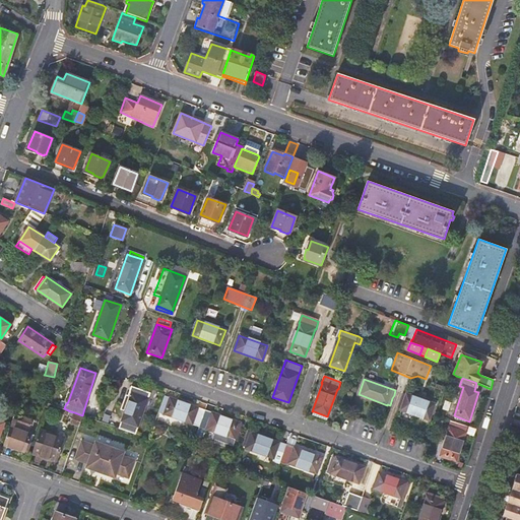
[(119,428),(135,434),(138,426),(137,426),(147,398),(141,396),(143,390),(130,386),(127,396),(125,395),(120,409),(125,411),(122,419),(119,428)]
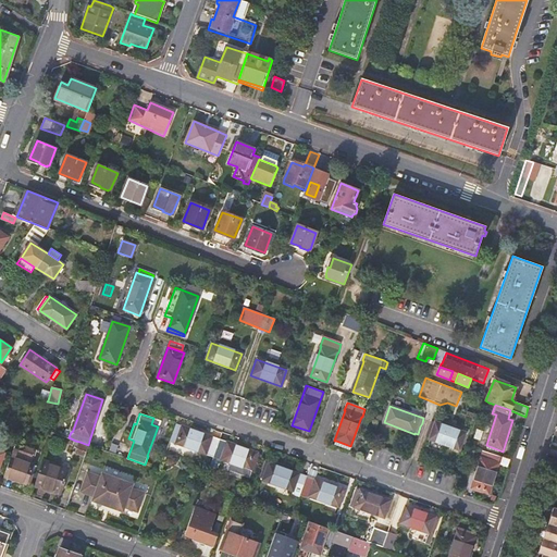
[(160,421),(153,418),(151,424),(158,426),(158,428),(160,421)]
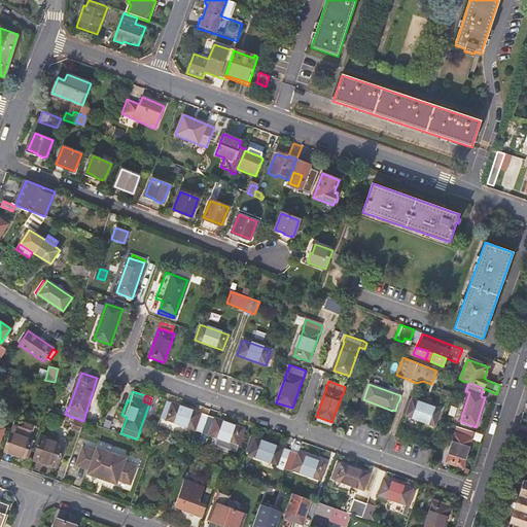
[(403,414),(406,415),(434,425),(441,410),(409,398),(406,406),(407,406),(403,414)]
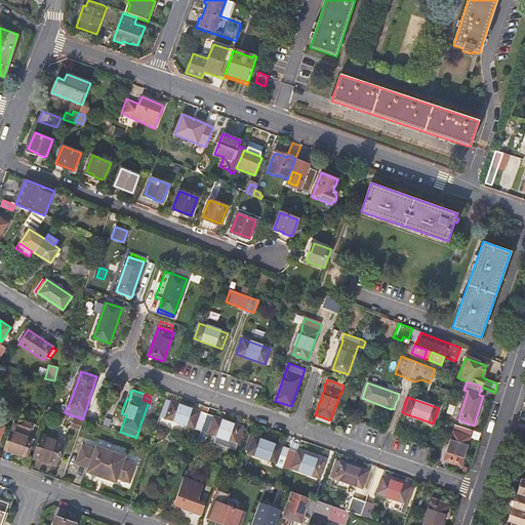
[(214,416),(199,411),(199,412),(171,402),(172,401),(166,399),(160,416),(166,418),(166,417),(193,428),(201,431),(198,439),(204,441),(207,433),(208,433),(216,435),(214,442),(234,448),(236,443),(239,444),(245,429),(242,428),(242,427),(214,417),(214,416)]
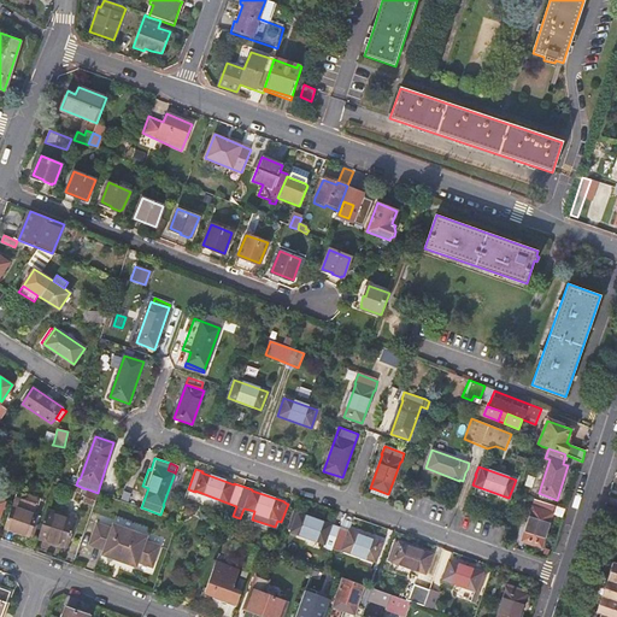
[(83,501),(94,506),(99,493),(98,493),(88,489),(86,494),(83,501)]
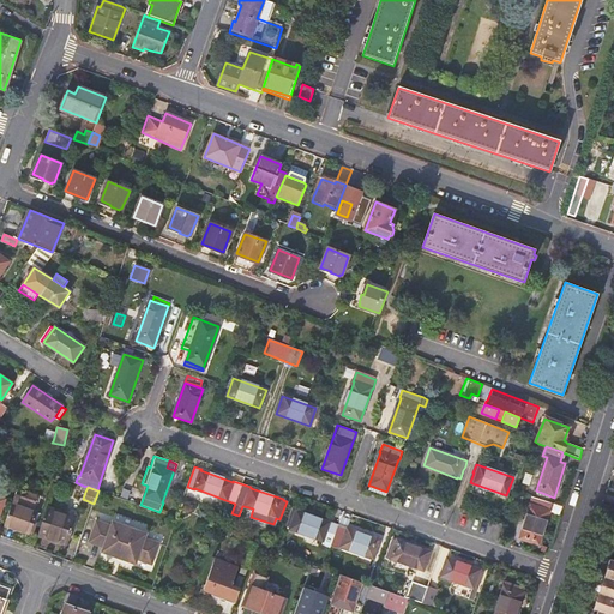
[(13,498),(35,505),(37,505),(40,497),(17,488),(13,498)]
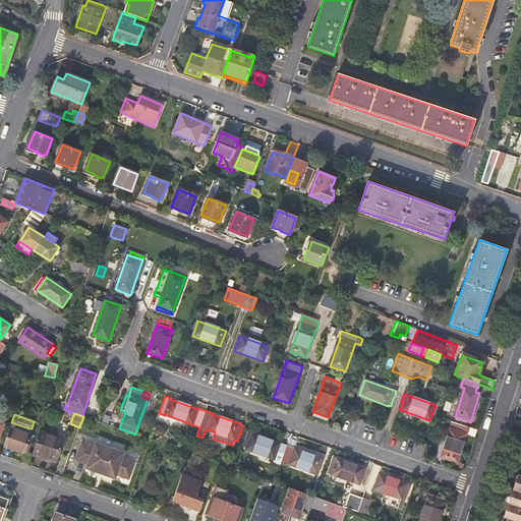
[(3,446),(24,453),(31,436),(27,435),(30,428),(11,422),(3,446)]
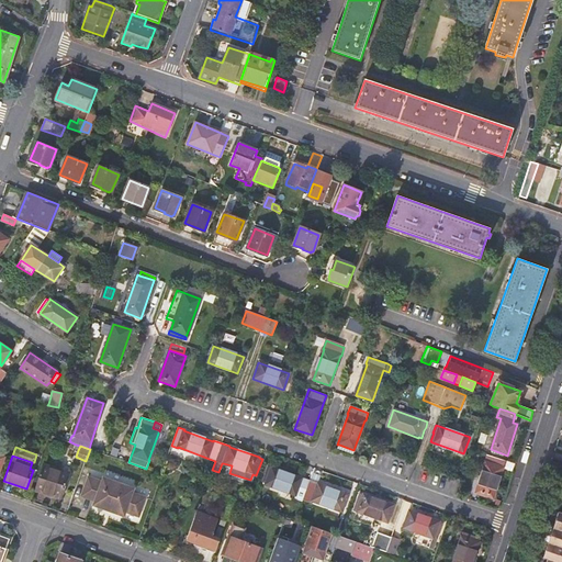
[(493,499),(505,461),(487,456),(485,463),(475,494),(493,499)]
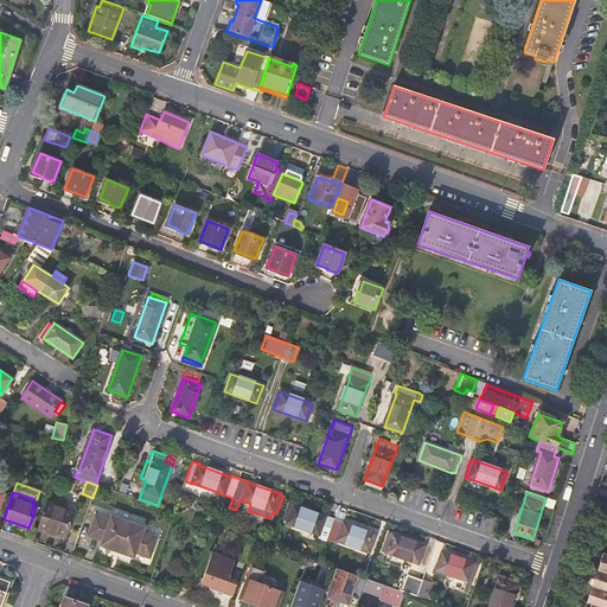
[(53,531),(56,535),(66,538),(75,511),(45,500),(37,525),(53,531)]
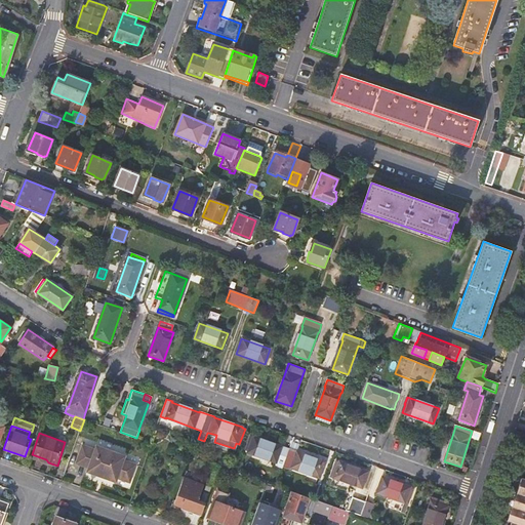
[(319,478),(325,462),(297,452),(297,451),(282,446),(281,446),(250,435),(245,449),(248,450),(247,452),(276,462),(275,466),(282,469),(282,467),(287,469),(289,468),(291,469),(292,469),(319,478)]
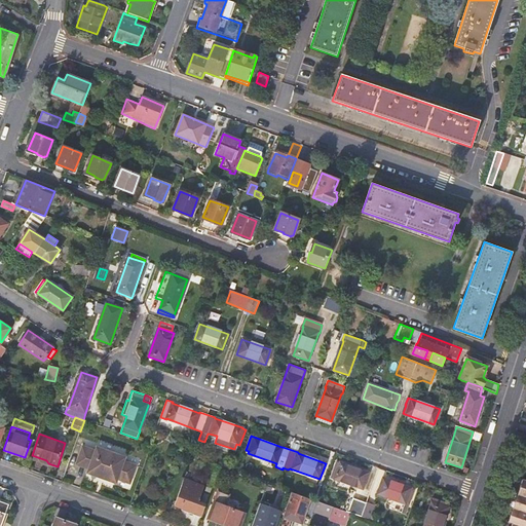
[(31,440),(25,457),(29,458),(34,441),(31,440)]
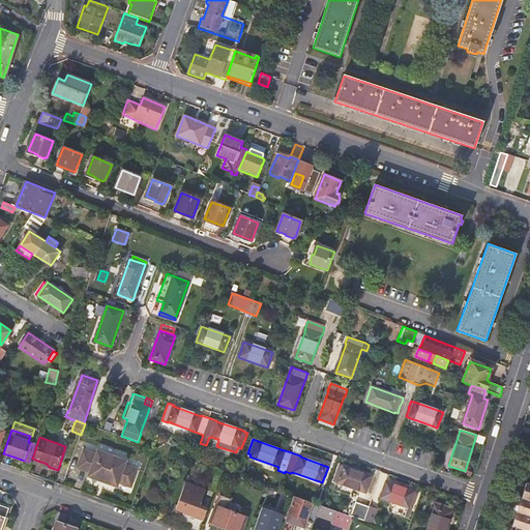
[(107,480),(106,482),(117,487),(119,482),(130,488),(138,469),(125,465),(126,461),(97,450),(96,454),(83,449),(77,467),(89,472),(88,476),(99,480),(100,478),(107,480)]
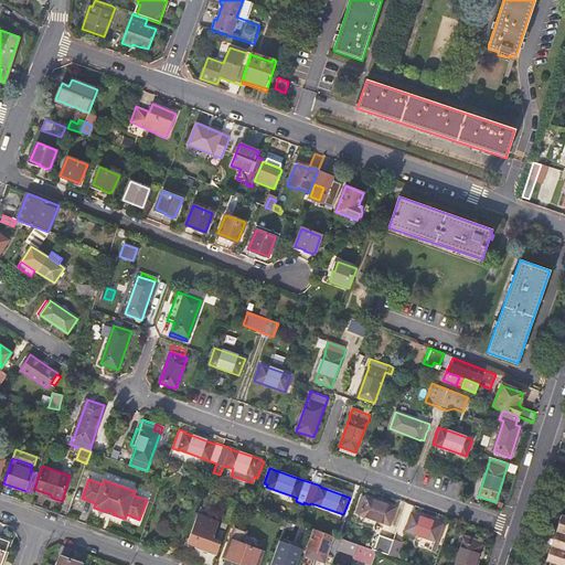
[(390,524),(396,508),(362,496),(355,512),(360,513),(379,520),(390,524)]
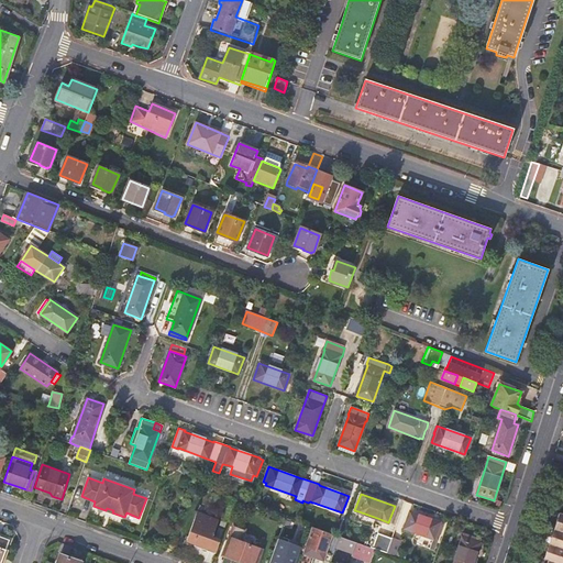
[(409,511),(404,528),(434,540),(434,539),(438,540),(443,523),(409,511)]
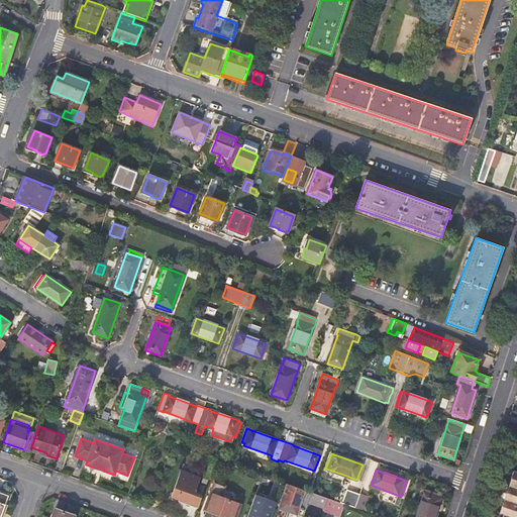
[(516,516),(516,473),(513,472),(499,513),(503,515),(510,516),(516,516)]
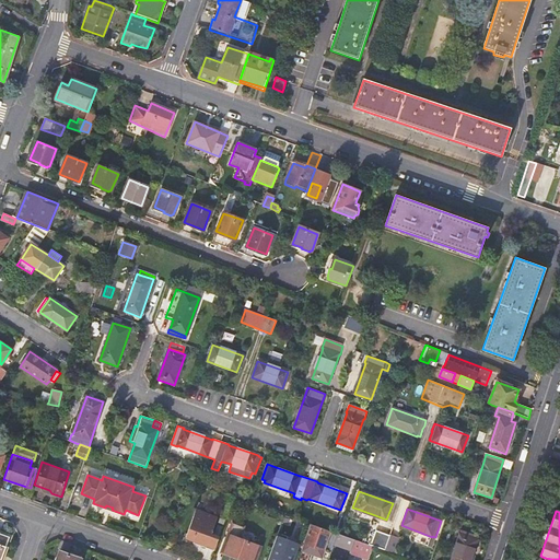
[(213,550),(219,537),(211,535),(217,517),(201,512),(200,516),(194,514),(187,535),(198,539),(197,543),(207,546),(206,548),(213,550)]
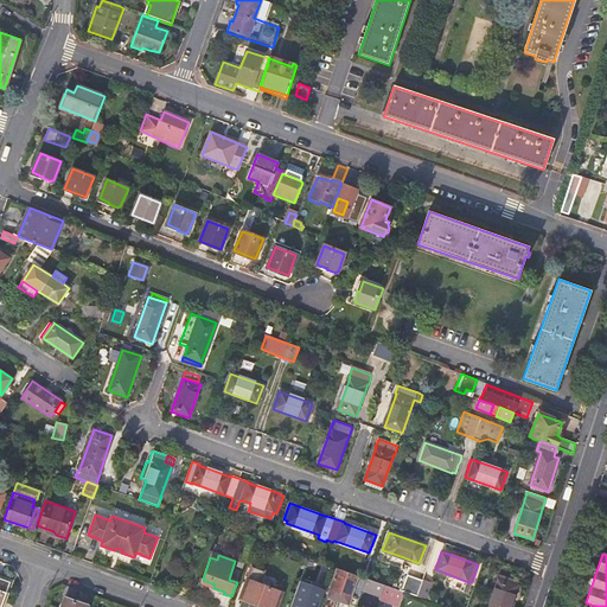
[(237,580),(243,564),(238,562),(232,577),(237,580)]
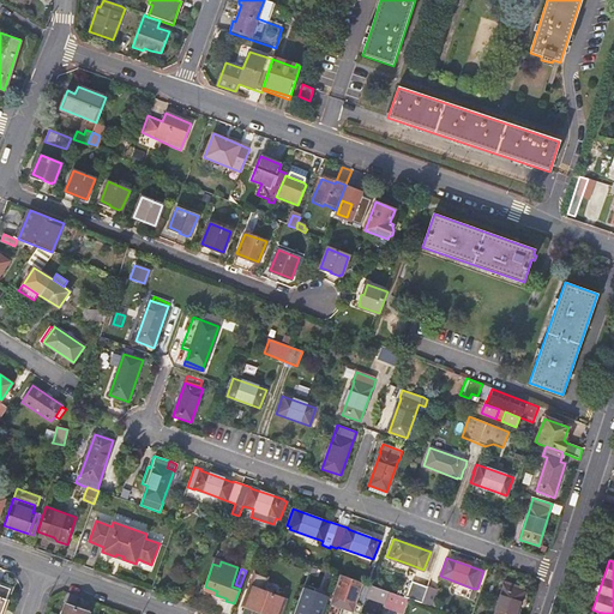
[(250,585),(244,606),(268,613),(278,613),(284,599),(262,590),(266,577),(254,573),(250,585)]
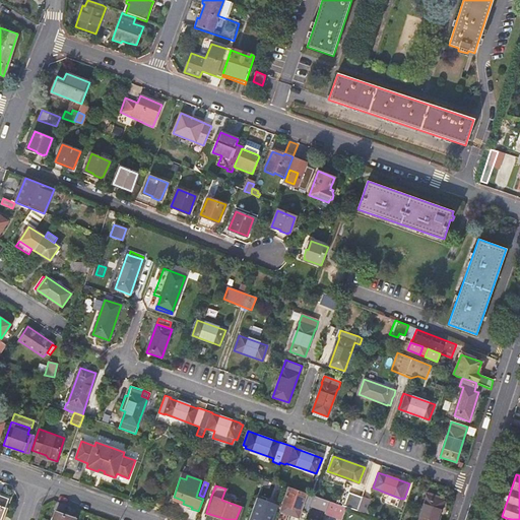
[(279,512),(300,519),(305,519),(315,496),(308,494),(288,486),(279,512)]
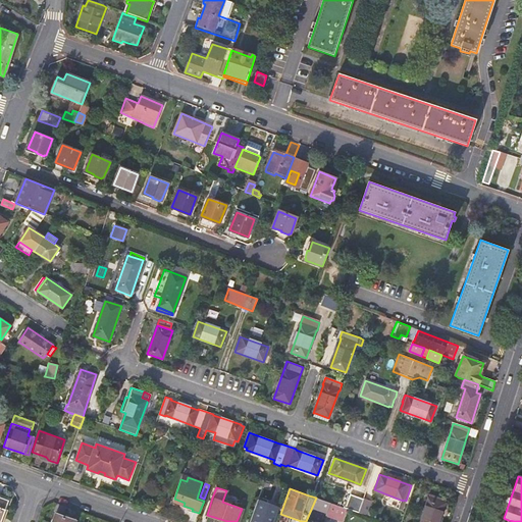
[(438,521),(446,501),(430,496),(420,521),(438,521)]
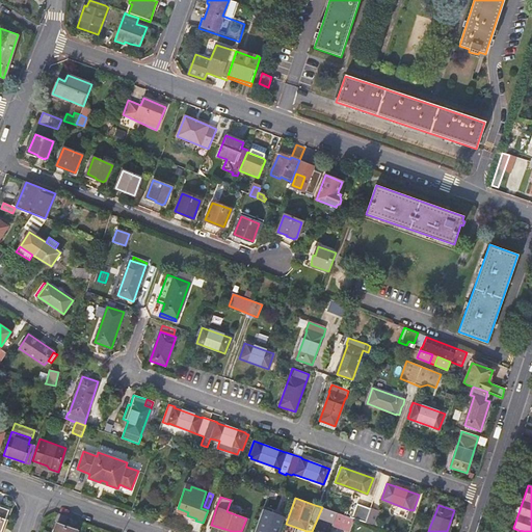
[(281,531),(287,514),(264,506),(255,531),(281,531)]
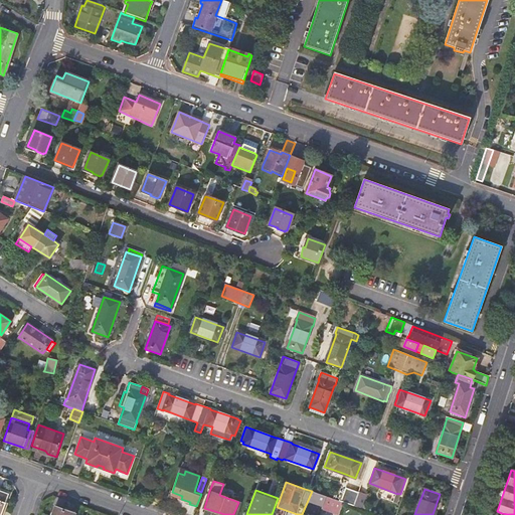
[(346,503),(362,509),(367,495),(358,492),(352,490),(346,503)]
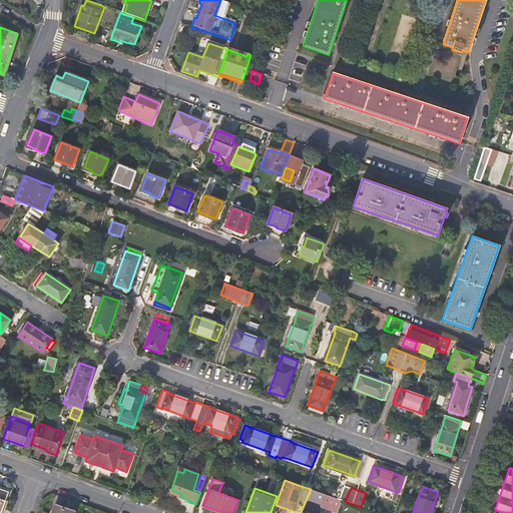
[(0,489),(0,512),(8,493),(0,489)]
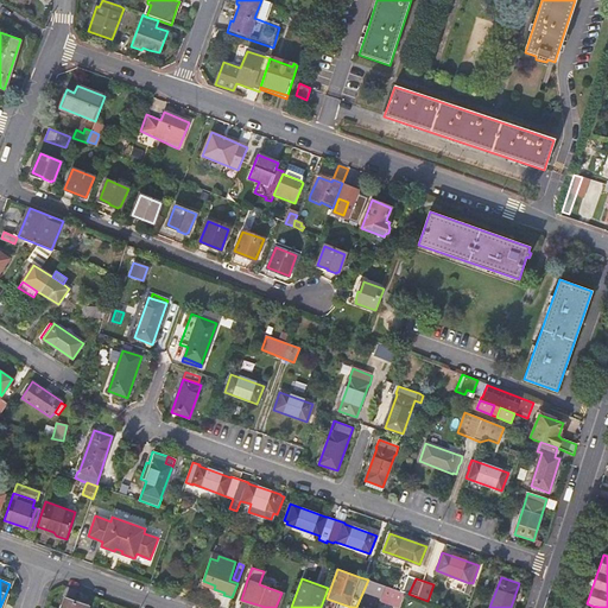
[(380,584),(377,583),(373,594),(381,597),(385,586),(380,584)]
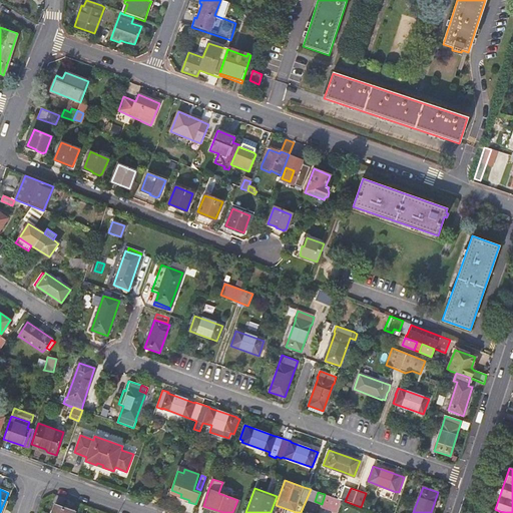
[(342,500),(326,495),(323,503),(339,509),(342,500)]
